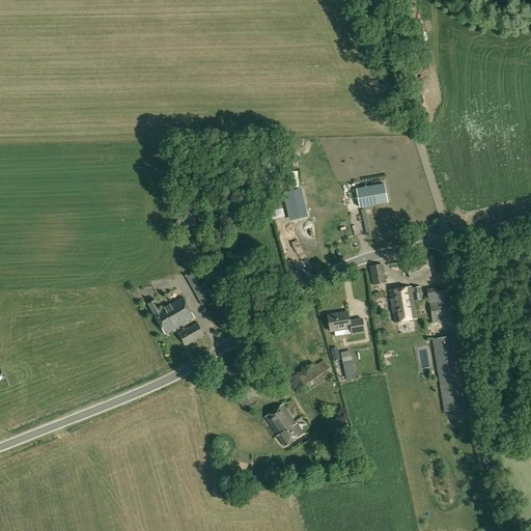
[(388,202),(385,185),(357,190),(360,207),(388,202)]
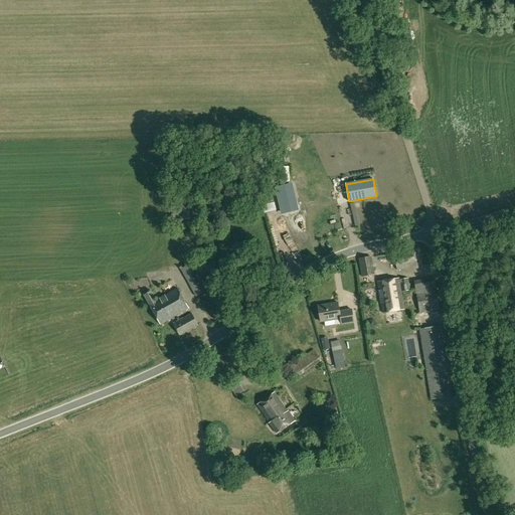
[(417,266),(413,248),(394,252),(397,270),(417,266)]
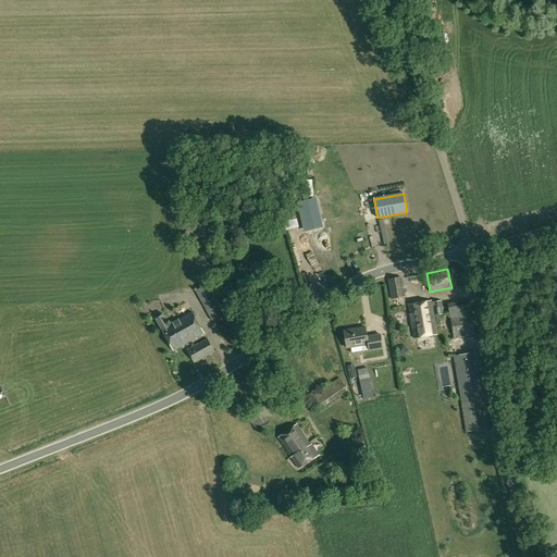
[(392,299),(405,297),(401,277),(388,280),(392,299)]
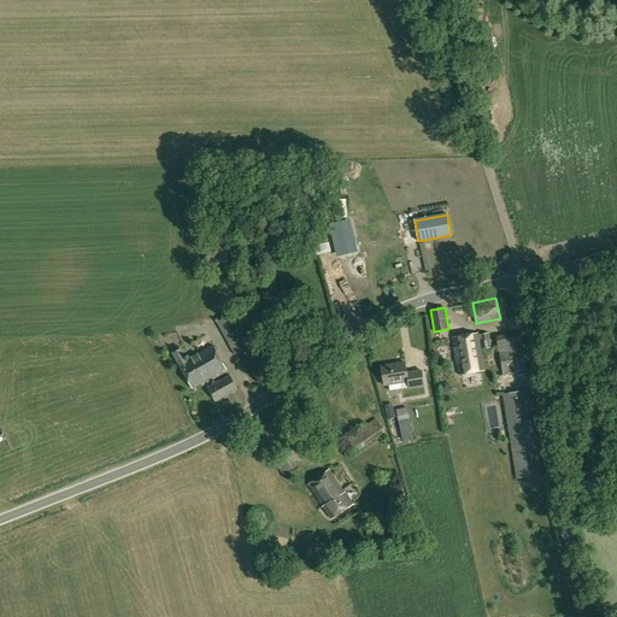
[(250,347),(231,315),(217,322),(235,356),(250,347)]
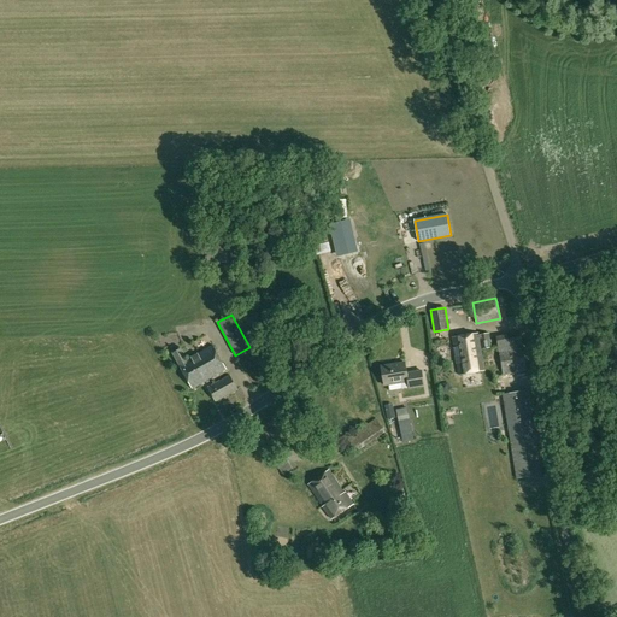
[(519,328),(509,330),(511,339),(522,336),(519,328)]
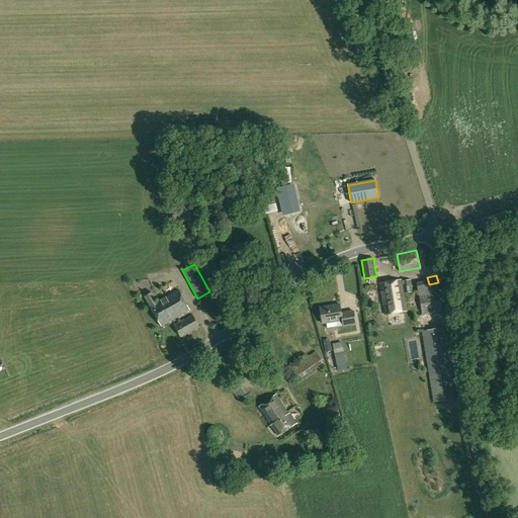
[(411,279),(402,280),(379,283),(385,315),(407,312),(404,293),(413,292),(411,279)]
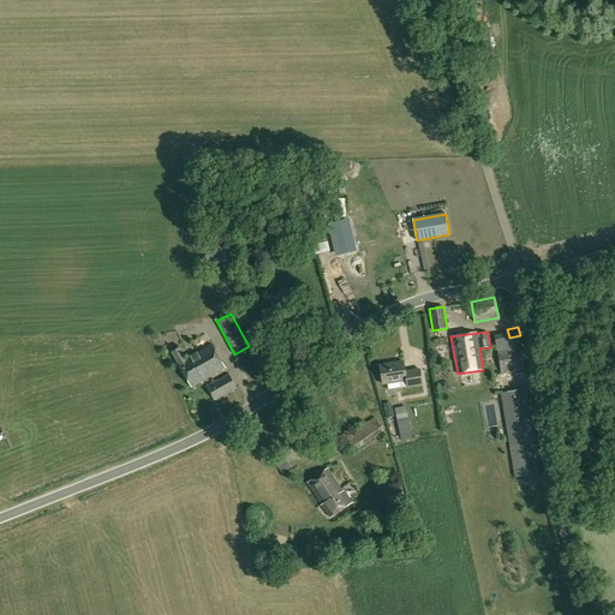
[(191,387),(226,369),(213,345),(186,359),(180,348),(173,352),(179,363),(178,363),(191,387)]
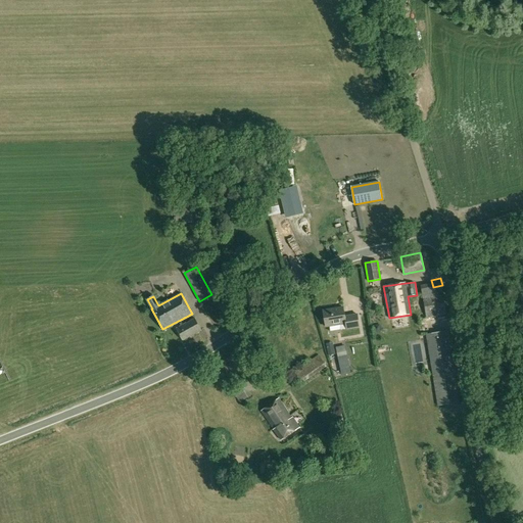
[(447,314),(443,295),(424,298),(427,318),(447,314)]
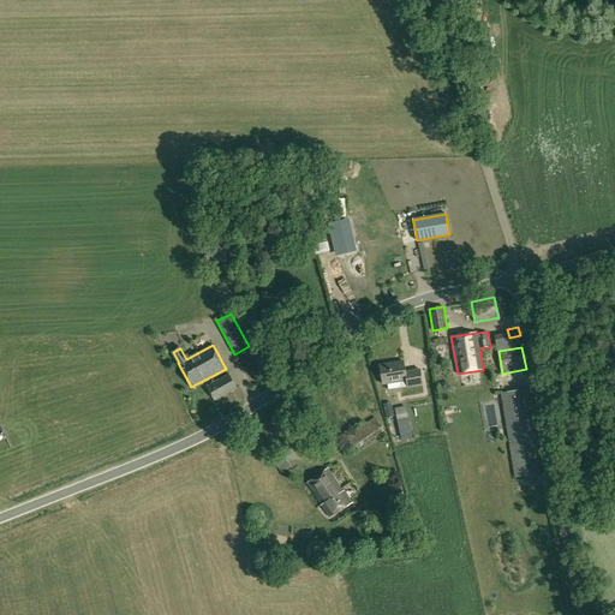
[(401,388),(416,386),(423,384),(421,370),(405,372),(404,362),(380,365),(383,384),(400,382),(401,388)]
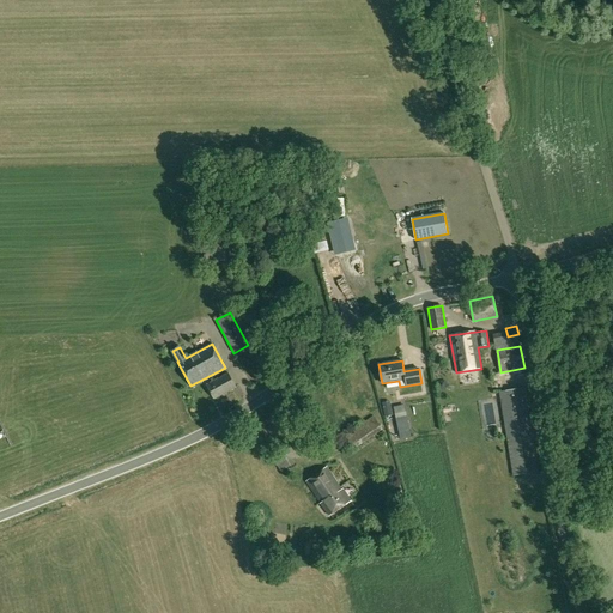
[(207,384),(216,399),(237,387),(229,372),(207,384)]
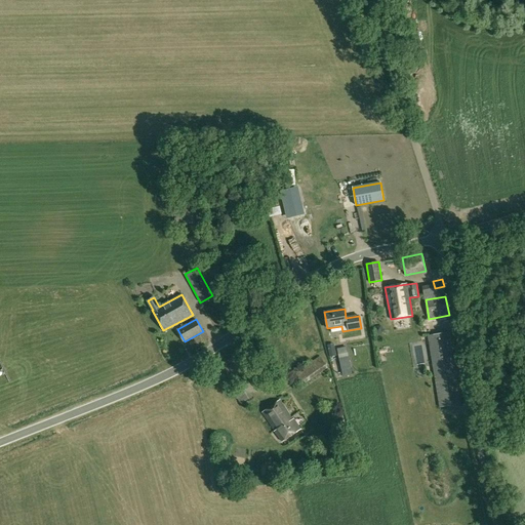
[(374,330),(377,334),(381,333),(384,329),(380,325),(375,326),(374,330)]
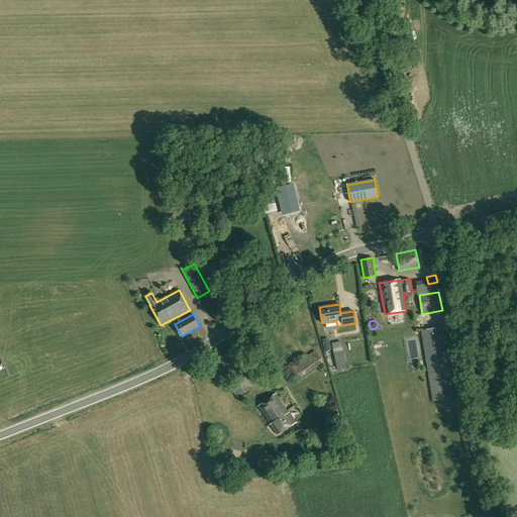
[(442,327),(422,330),(434,401),(454,398),(442,327)]
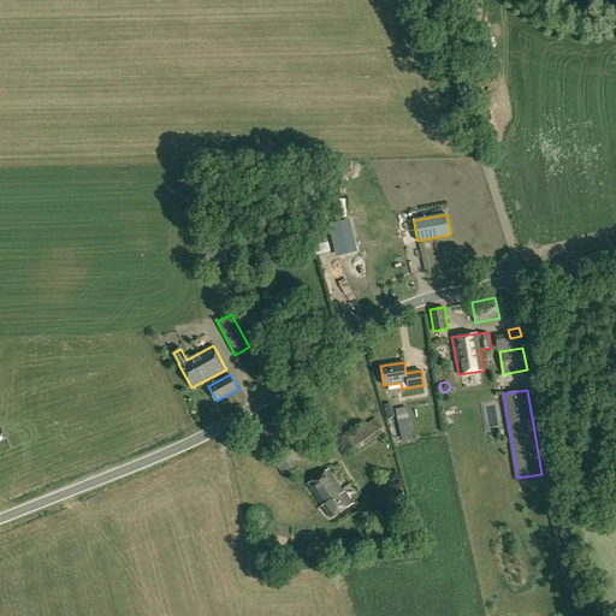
[(384,404),(386,419),(395,418),(392,403),(384,404)]
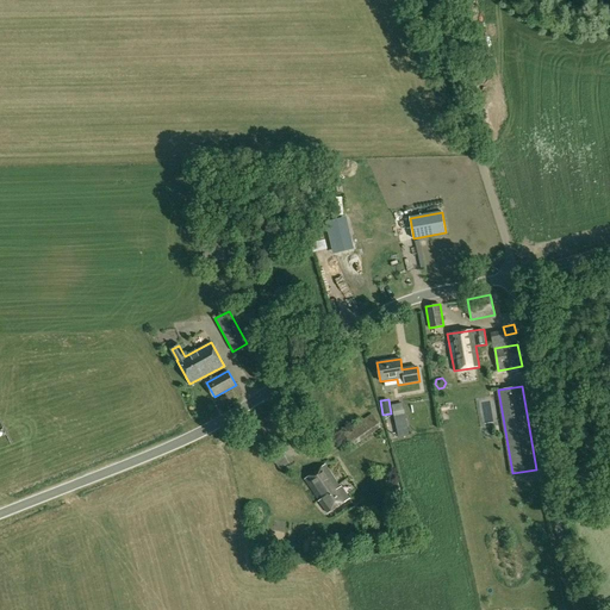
[(403,403),(392,405),(397,428),(408,425),(403,403)]
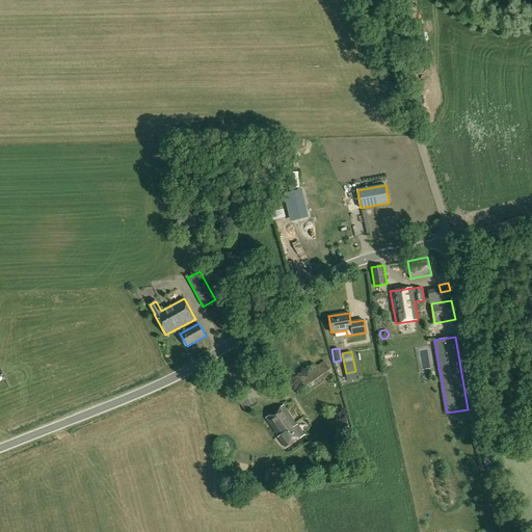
[(324,361),(299,378),(308,390),(333,373),(324,361)]
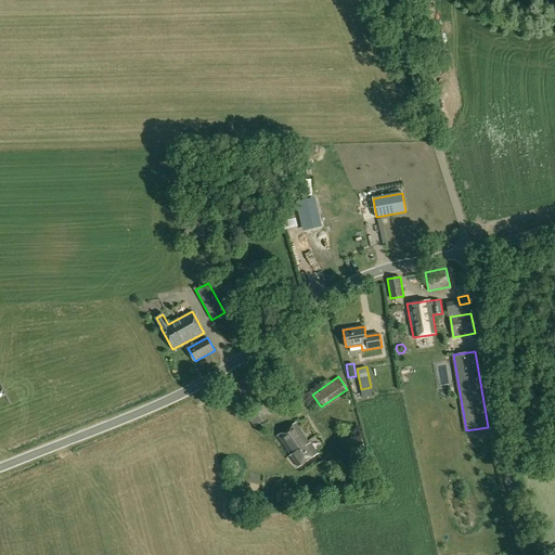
[(268,418),(257,403),(244,411),(255,427),(268,418)]
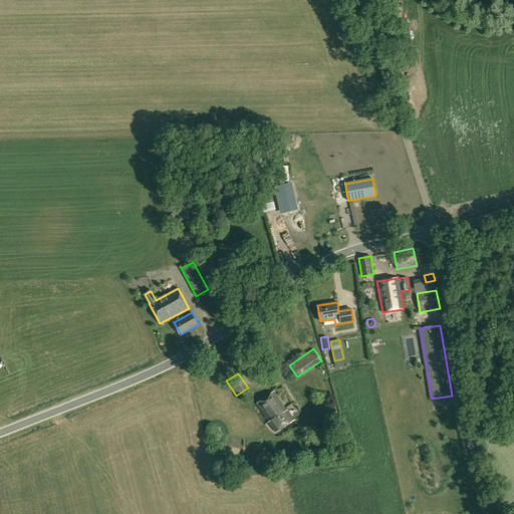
[(294,421),(288,413),(288,414),(274,392),(257,404),(270,425),(269,425),(276,433),(294,421)]
